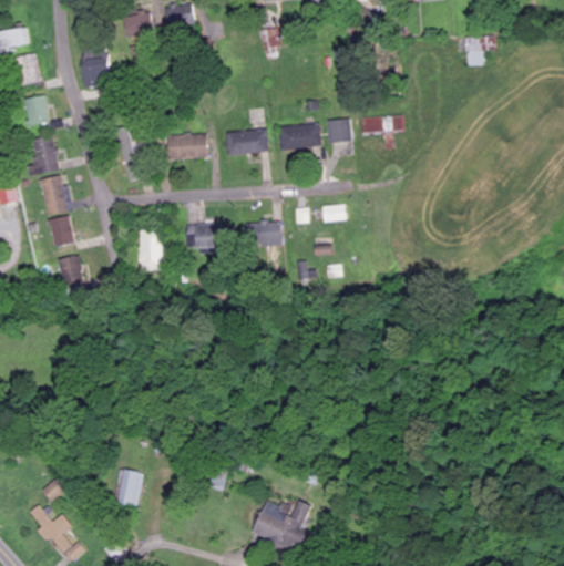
[(165,7),(166,29),(195,27),(194,6),(165,7)]
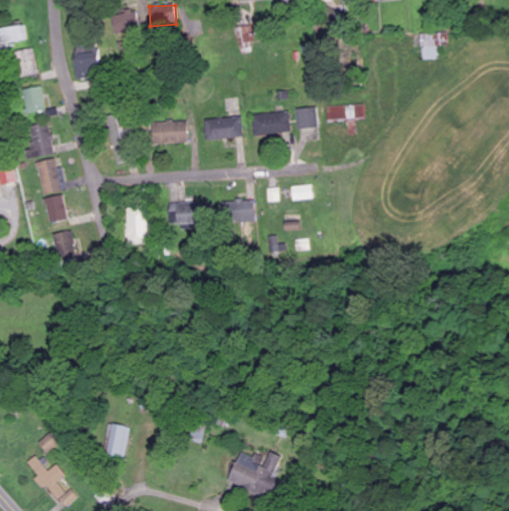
[(140,29),(136,10),(101,18),(105,38),(140,29)]
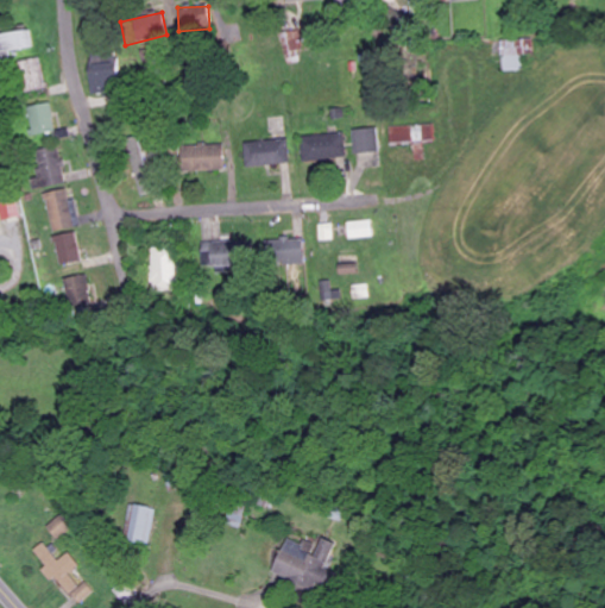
[(0,54),(31,46),(27,27),(0,32),(0,54)]
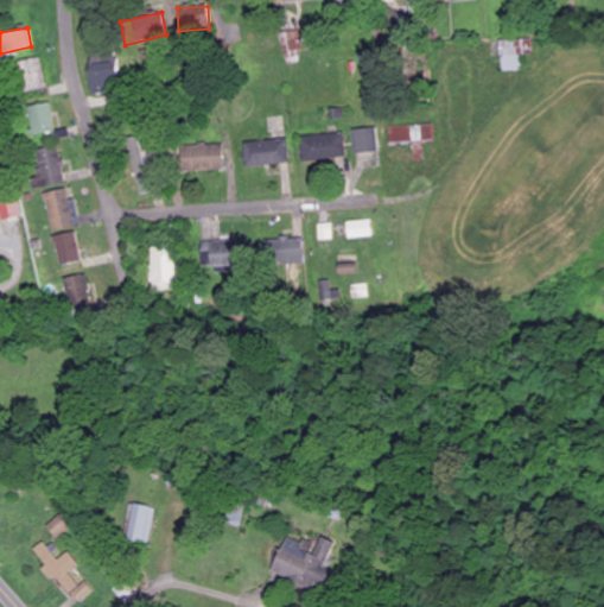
[(116,54),(88,55),(89,84),(118,83),(116,54)]
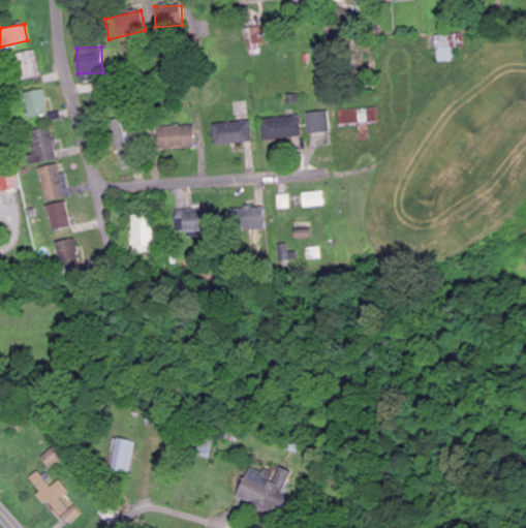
[(20,80),(38,76),(33,50),(16,53),(20,80)]
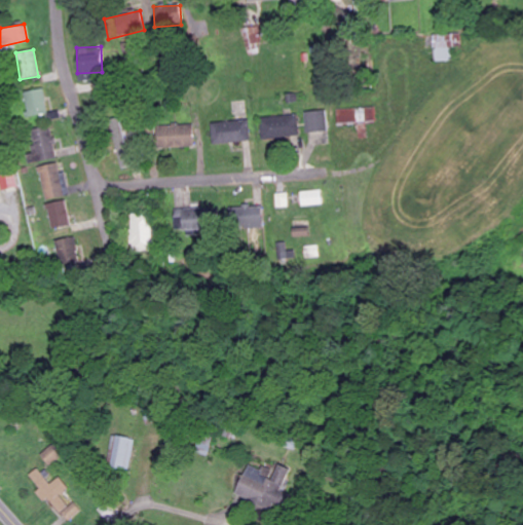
[(22,92),(27,117),(47,112),(41,87),(22,92)]
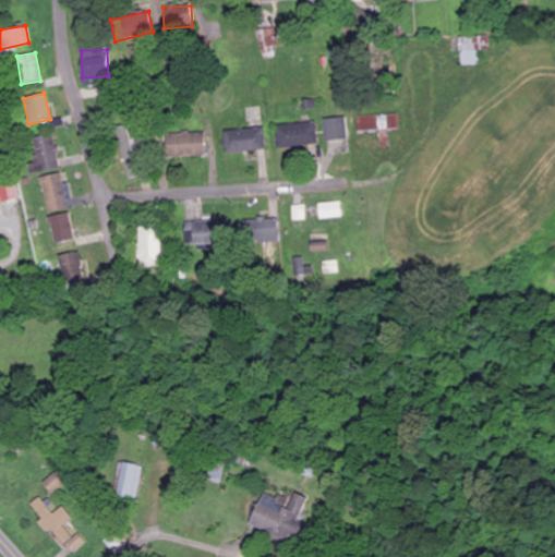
[(397,129),(397,114),(358,117),(358,130),(397,129)]
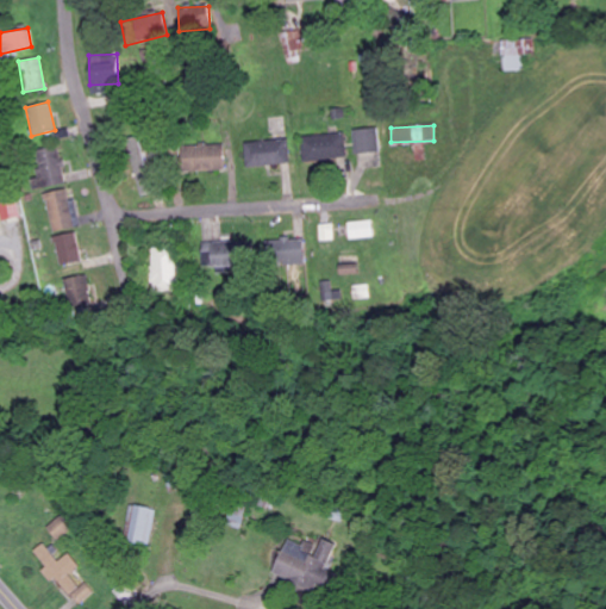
[(351,130),(355,154),(381,150),(378,126),(351,130)]
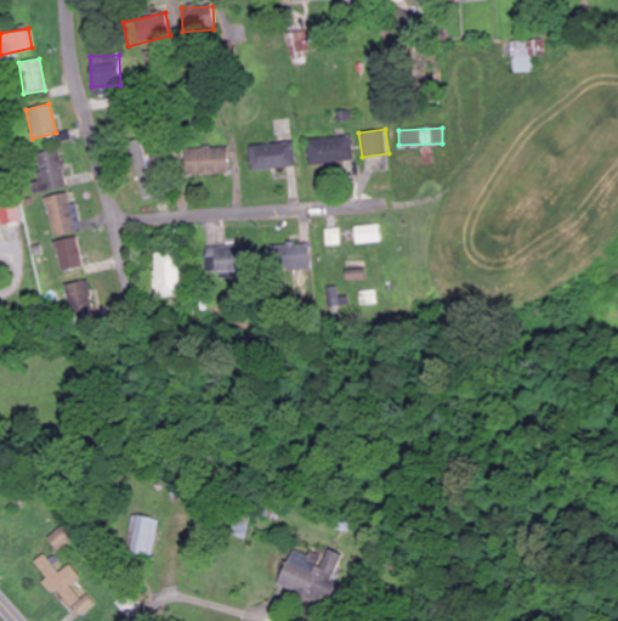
[(306,137),(307,163),(352,162),(351,136),(306,137)]
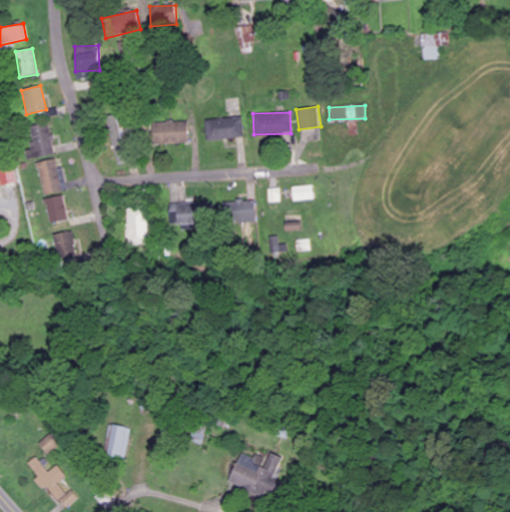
[(243,135),(240,115),(203,121),(207,141),(243,135)]
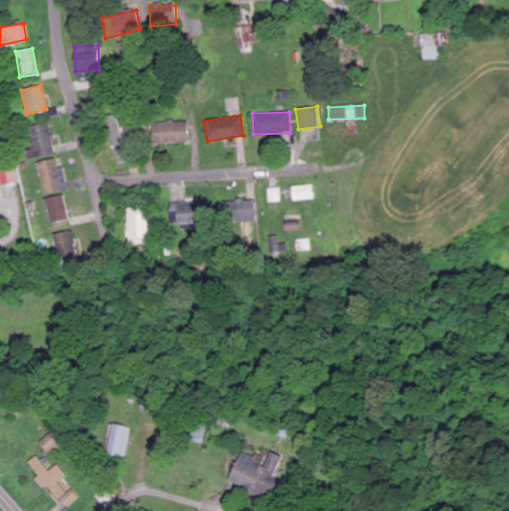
[(187,143),(186,121),(151,122),(151,143),(187,143)]
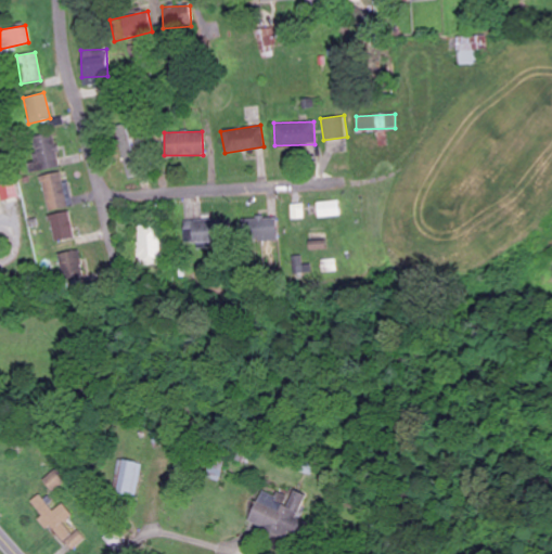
[(56,167),(53,133),(31,136),(35,169),(56,167)]
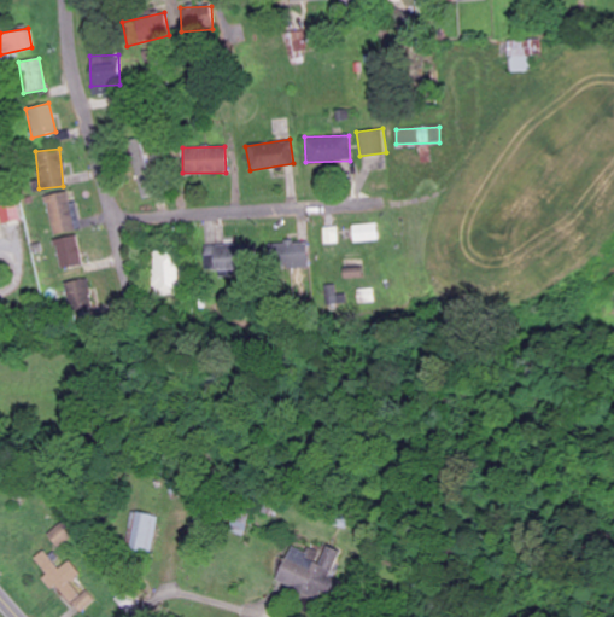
[(75,201),(69,202),(66,191),(45,195),(52,233),(80,230),(75,201)]
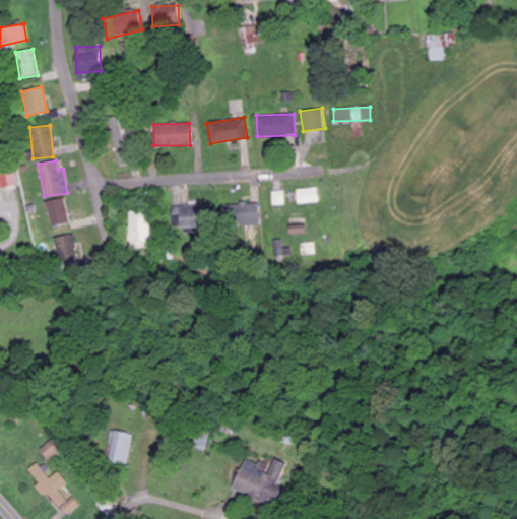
[(6,186),(16,184),(13,171),(4,173),(6,186)]
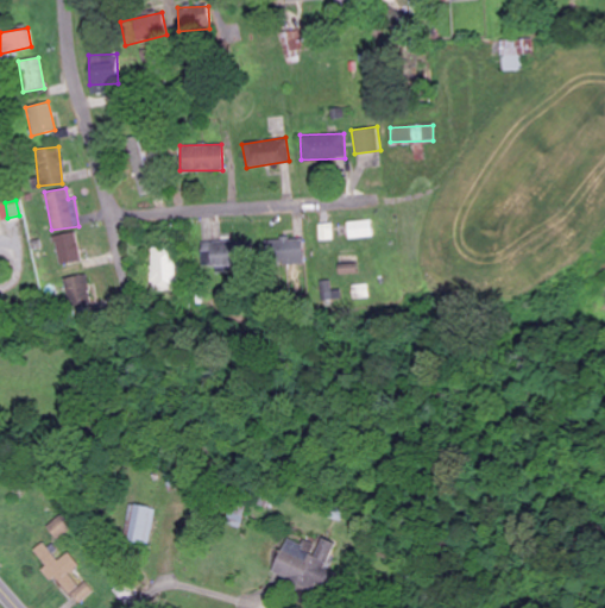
[(347,238),(371,237),(371,220),(346,221),(347,238)]
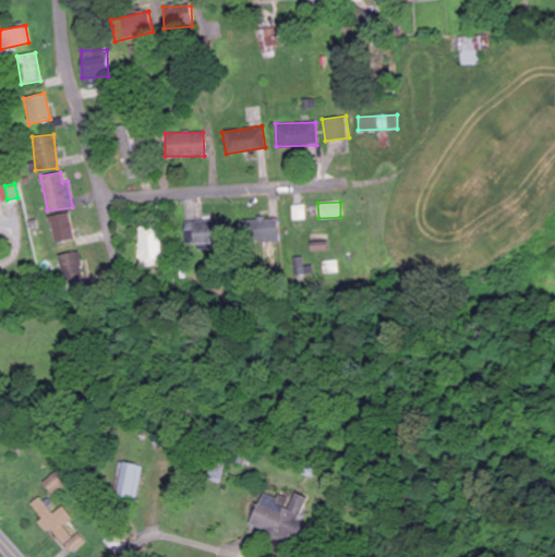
[(47,217),(53,243),(74,238),(68,212),(47,217)]
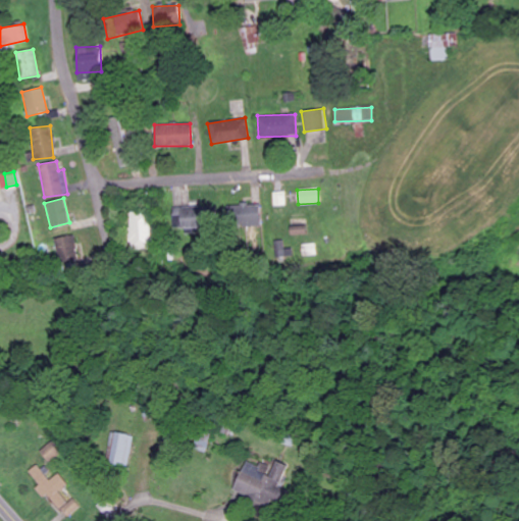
[(227,226),(251,223),(250,216),(259,214),(257,202),(225,207),(227,226)]
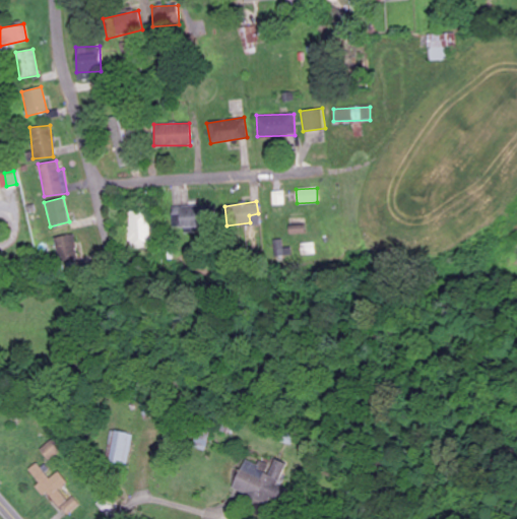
[(215,206),(172,206),(173,226),(215,225),(215,206)]
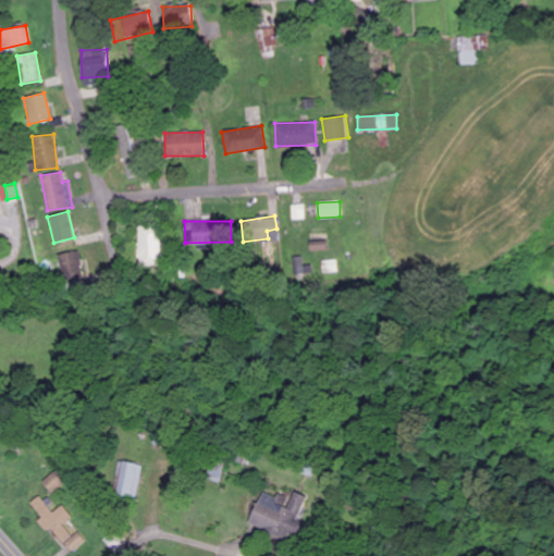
[(58,255),(64,282),(85,276),(77,250),(58,255)]
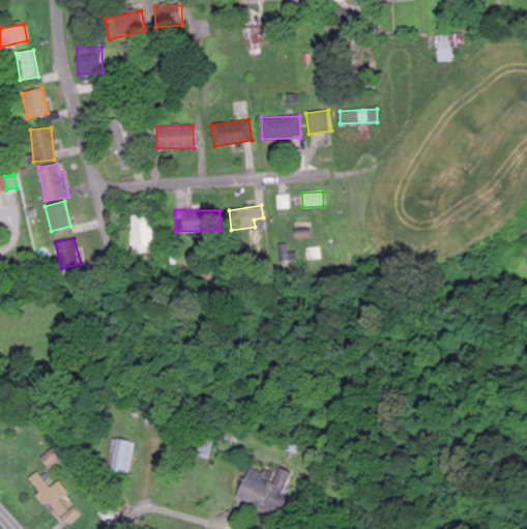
[(128,472),(135,442),(114,438),(108,468),(128,472)]
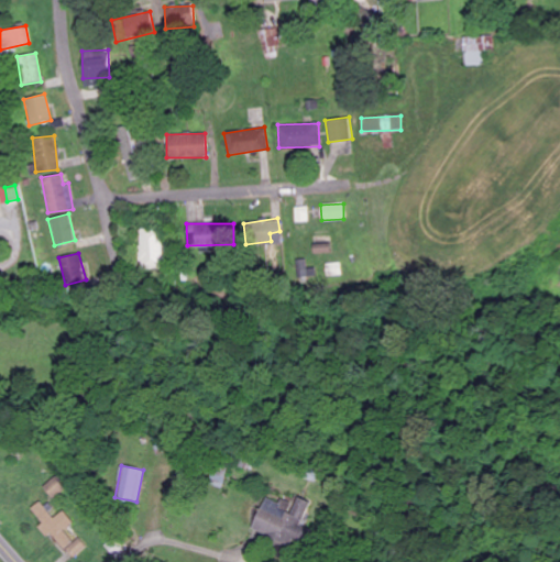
[(310,503),(297,497),(292,510),(265,499),(253,529),(291,544),(292,540),(305,546),(311,530),(300,526),(310,503)]
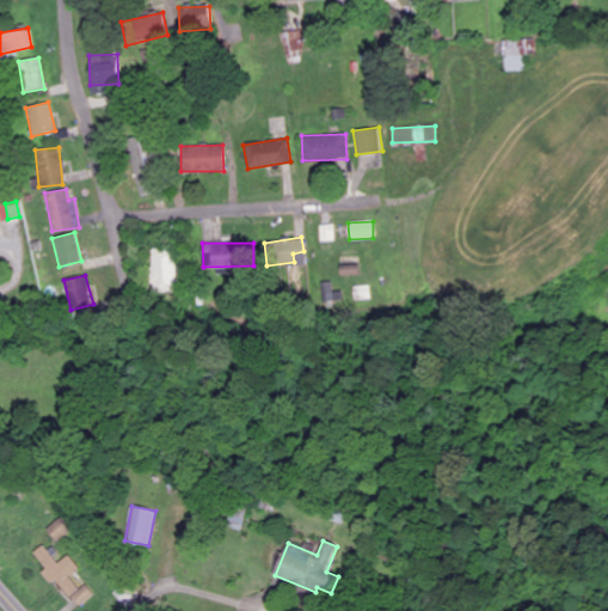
[(79,568),(67,555),(59,561),(44,543),(32,554),(44,569),(44,570),(75,609),(93,594),(85,584),(79,590),(68,576),(79,568)]
